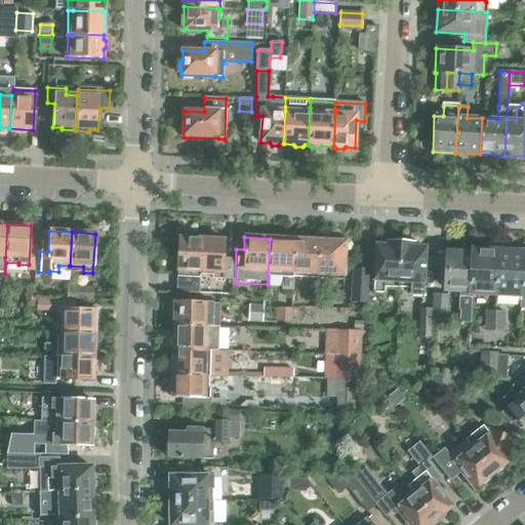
[(179,239),(177,278),(177,293),(200,294),(200,279),(202,240),(179,239)]
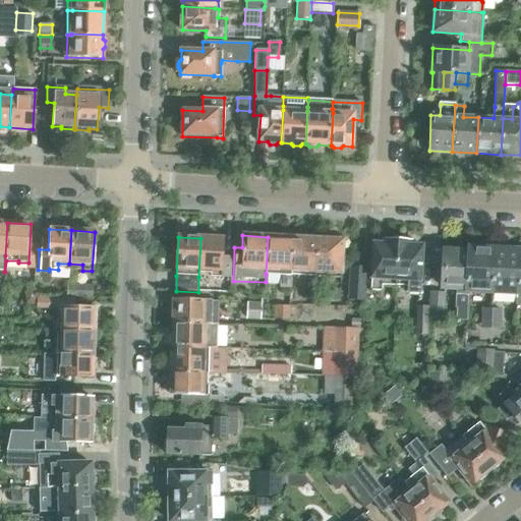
[(293,238),(268,237),(266,274),(280,275),(279,298),(290,299),(291,276),(293,238)]
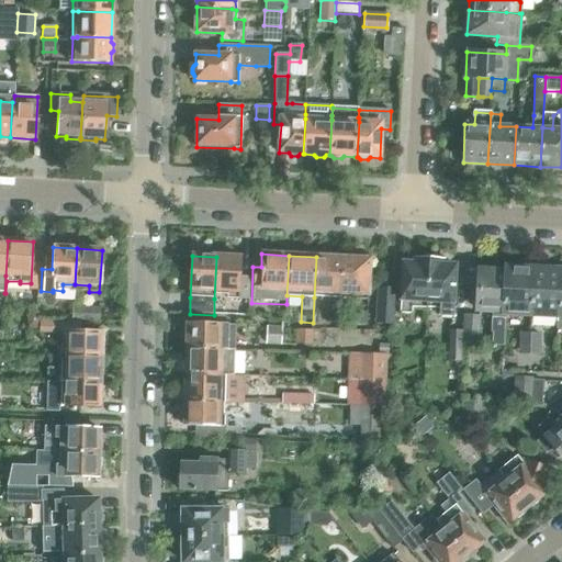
[(228,299),(238,300),(248,300),(250,278),(239,277),(240,258),(216,257),(214,299),(215,299),(215,298),(215,292),(228,293),(228,299)]
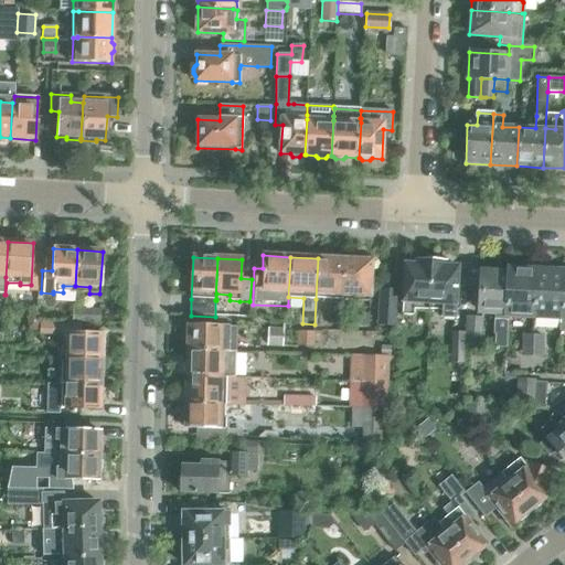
[(341,326),(342,301),(344,259),(318,258),(316,299),(329,299),(328,326),(341,326)]
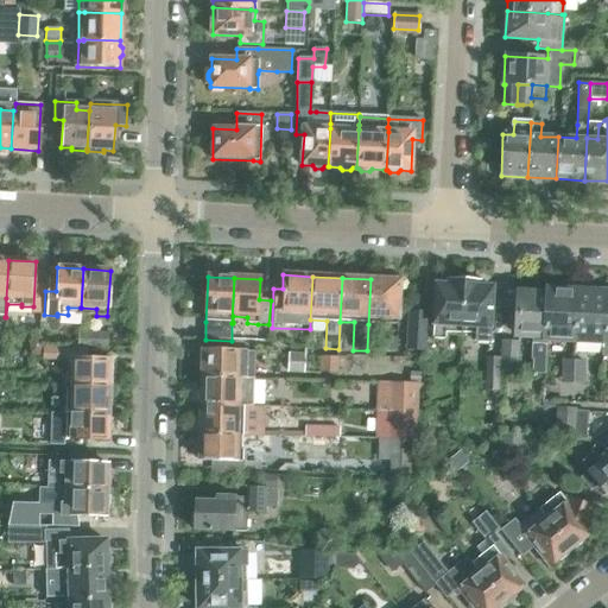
[(399,280),(371,279),(368,324),(384,324),(397,324),(399,280)]
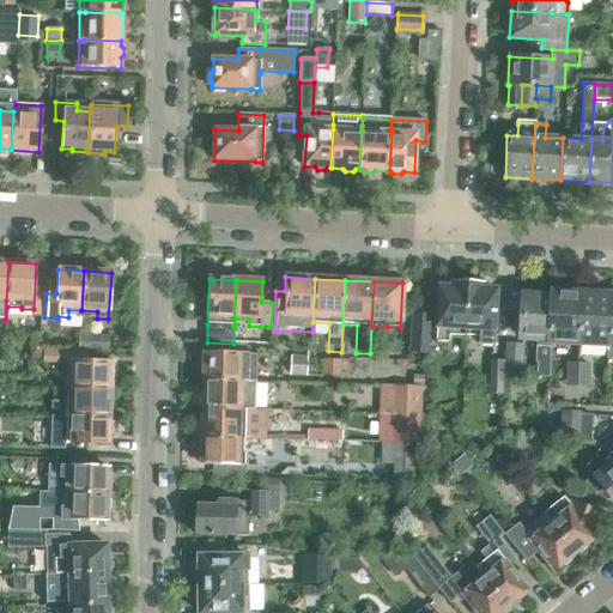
[(438,285),(436,340),(450,341),(450,334),(465,335),(467,287),(438,285)]
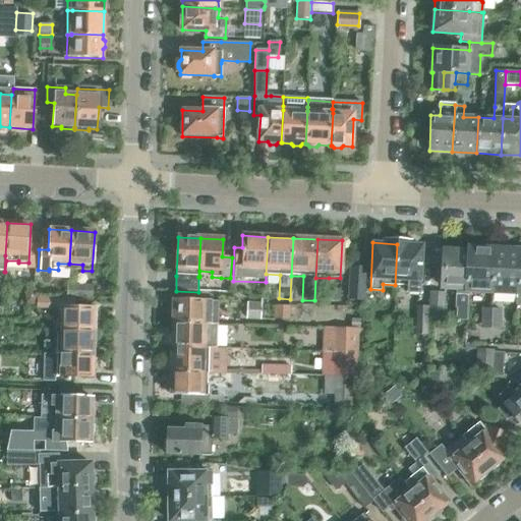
[(486,244),(469,243),(469,251),(467,289),(467,294),(493,295),(493,290),(495,249),(486,248),(486,244)]
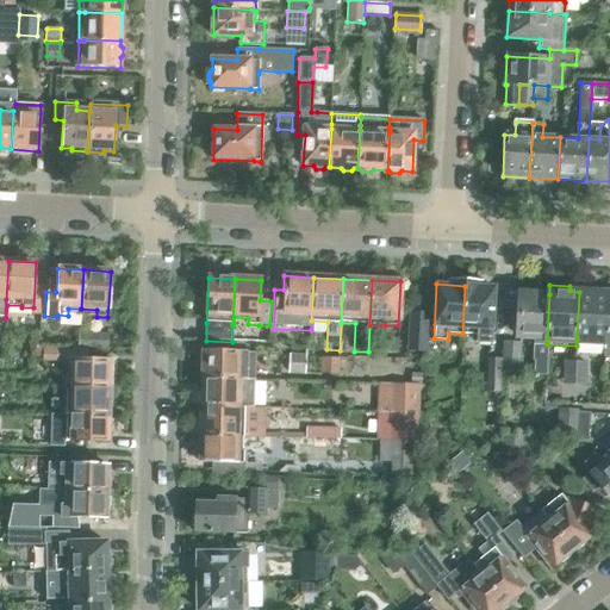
[(495,287),(465,286),(462,334),(479,335),(478,342),(491,342),(495,287)]
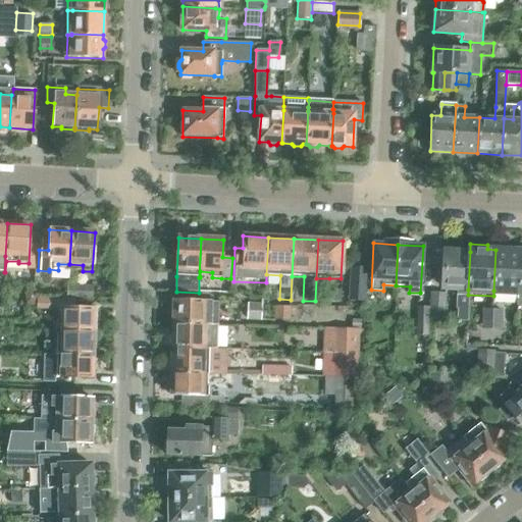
[(493,291),(493,296),(518,297),(518,292),(519,255),(520,247),(504,246),(504,250),(496,250),(493,291)]
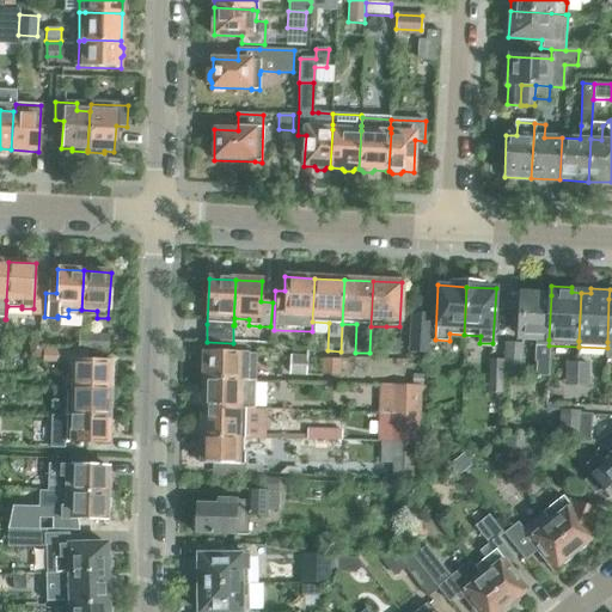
[(538,291),(518,289),(518,308),(520,308),(519,337),(536,337),(534,362),(536,362),(536,377),(548,377),(549,346),(549,340),(551,295),(538,295),(538,291)]
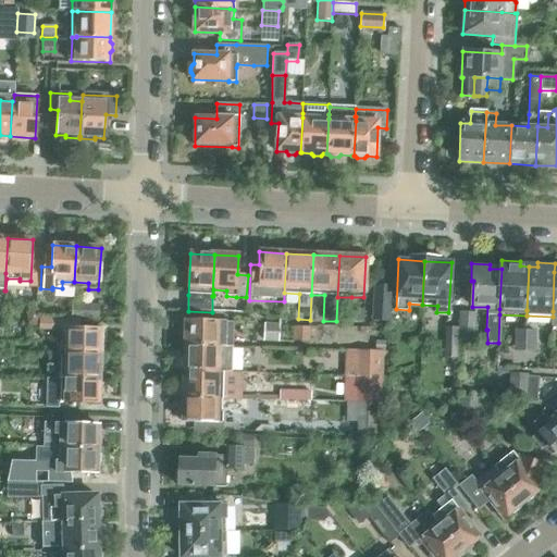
[(391,309),(392,283),(379,283),(378,324),(387,324),(388,309),(391,309)]
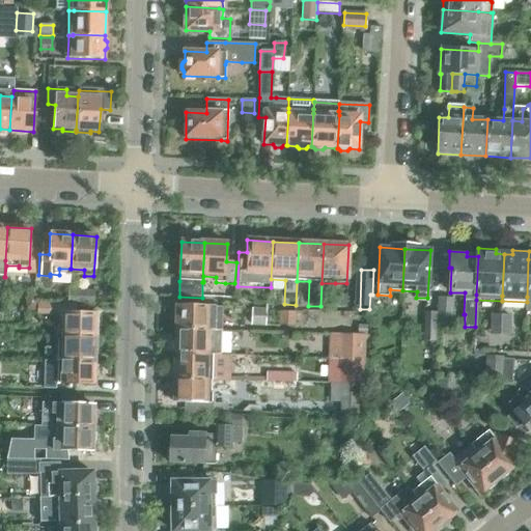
[(93,305),(94,291),(70,290),(70,304),(93,305)]
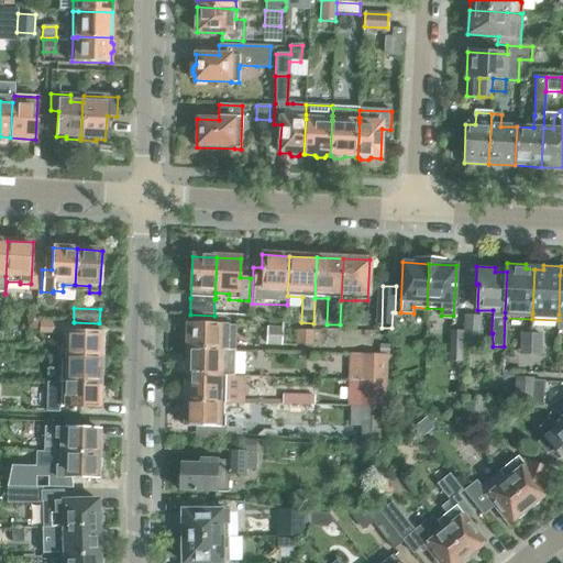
[(28,330),(40,331),(41,322),(41,318),(41,317),(36,311),(28,311),(28,330)]
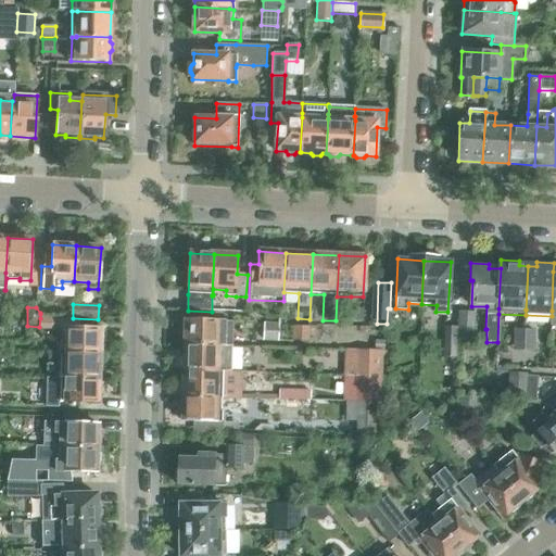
[(363,321),(363,310),(351,308),(351,320),(363,321)]
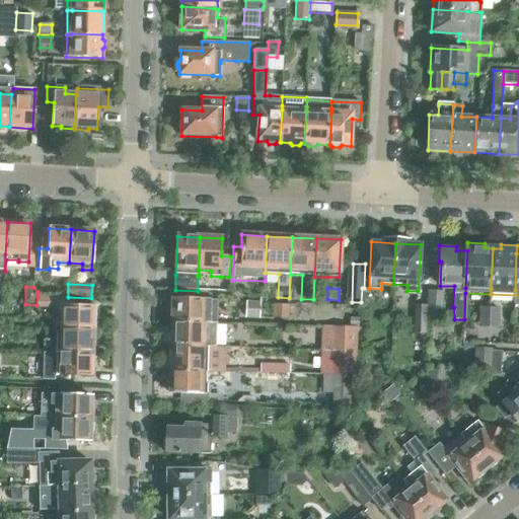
[(443,292),(442,292),(428,291),(427,306),(426,318),(442,319),(443,292)]
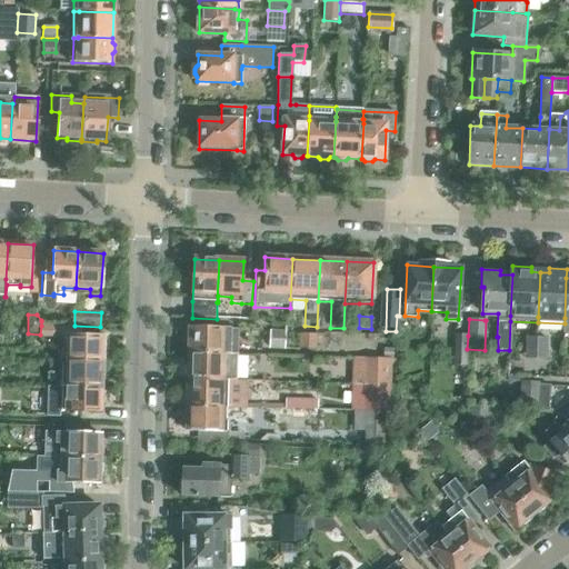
[(103,362),(103,338),(81,338),(81,327),(41,326),(40,335),(40,337),(61,338),(61,348),(68,348),(68,362),(103,362)]
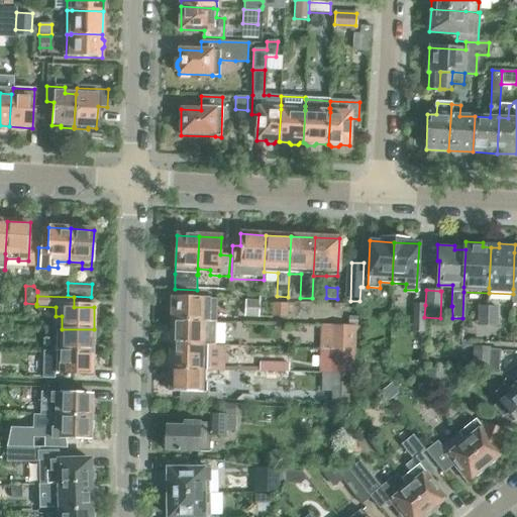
[(210,300),(172,299),(172,323),(204,324),(204,322),(208,322),(208,310),(210,310),(210,300)]
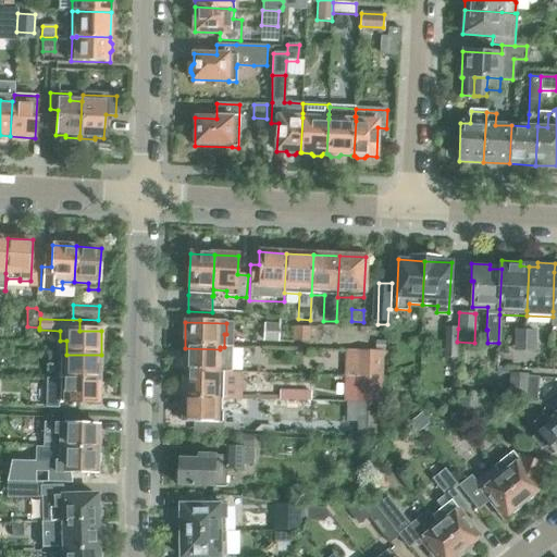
[(263,339),(279,341),(280,322),(264,322),(263,339)]
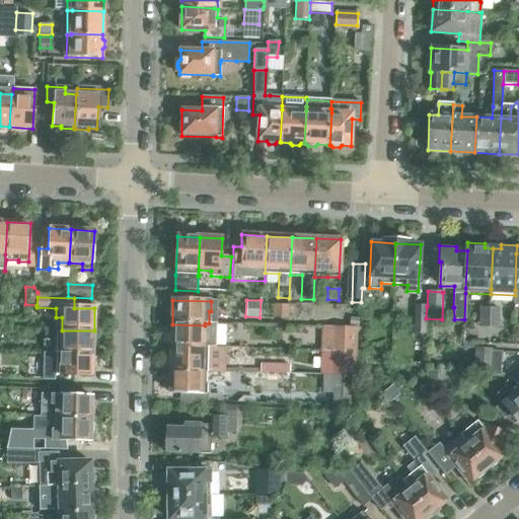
[(289,305),(276,304),(273,308),(273,318),(289,319),(289,305)]
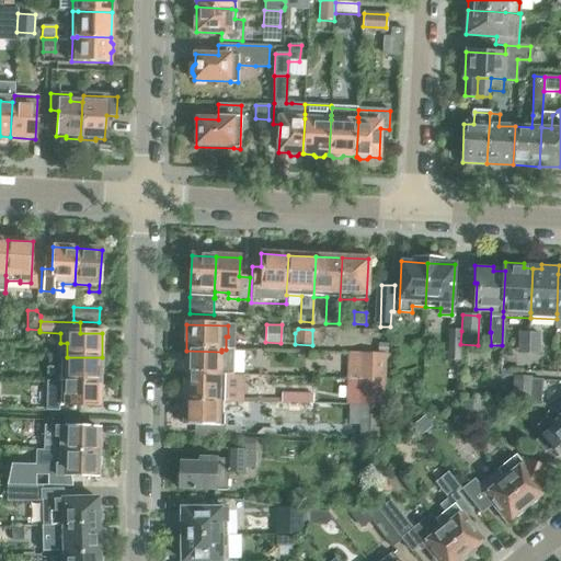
[(460,363),(460,344),(461,331),(448,330),(447,362),(460,363)]
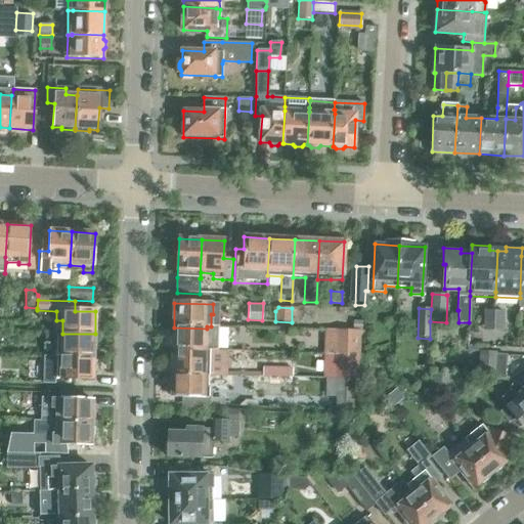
[(485,323),(494,323),(494,312),(486,312),(485,323)]
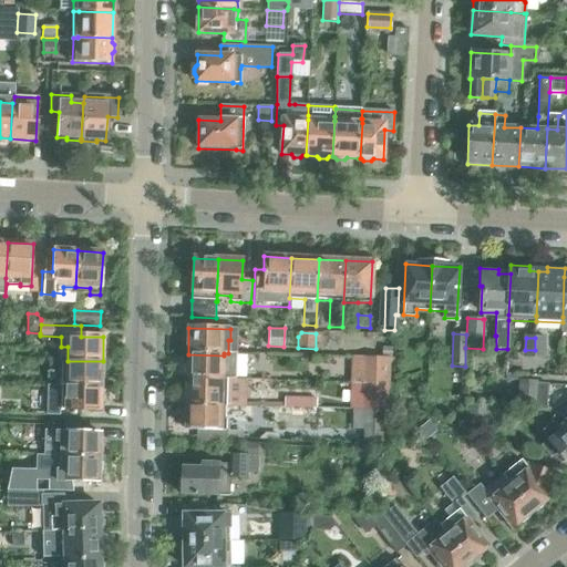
[(535,338),(535,350),(547,351),(548,339),(535,338)]
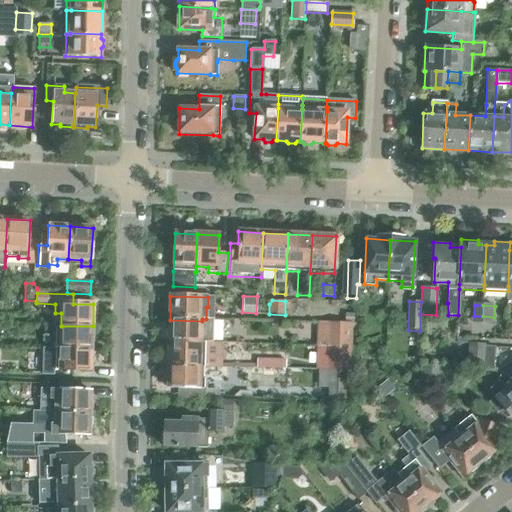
[(354,314),(345,313),(344,323),(354,323),(354,314)]
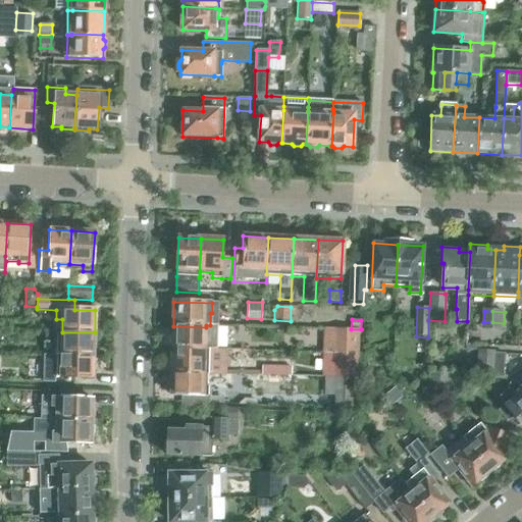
[(206,327),(173,326),(172,349),(209,351),(210,325),(206,325),(206,327)]
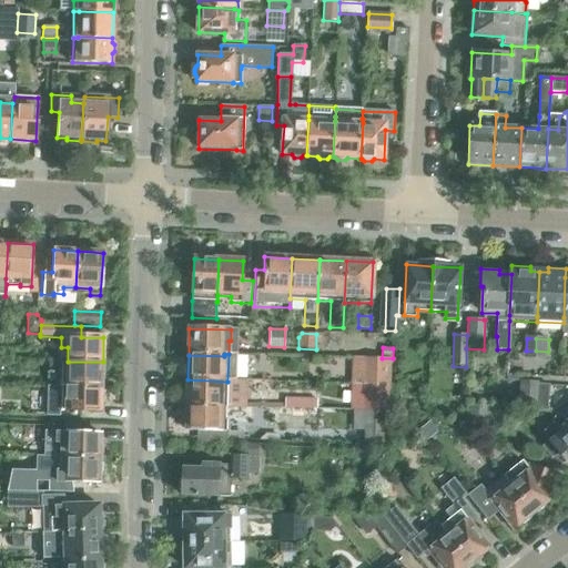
[(388,385),(389,359),(353,358),(352,383),(388,385)]
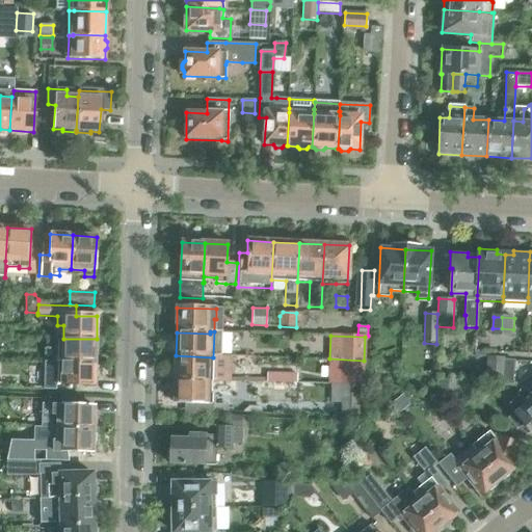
[(96,363),(97,339),(63,339),(63,362),(96,363)]
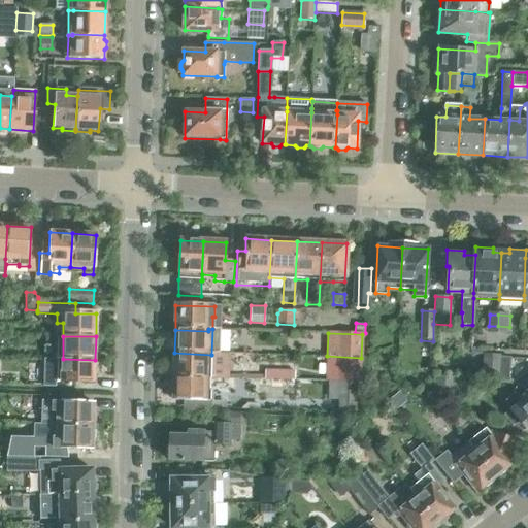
[(500,382),(501,357),(500,357),(500,355),(484,354),(484,350),(471,349),(470,355),(483,356),(482,381),(500,382)]
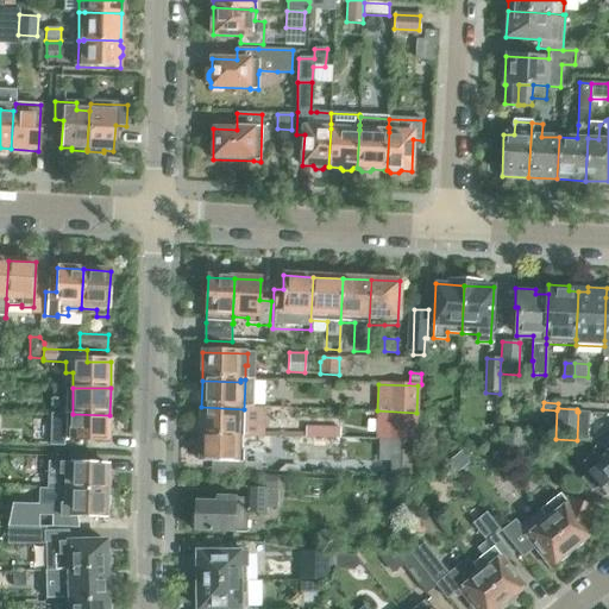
[(244,409),(201,407),(200,434),(257,437),(258,425),(244,425),(244,409)]
